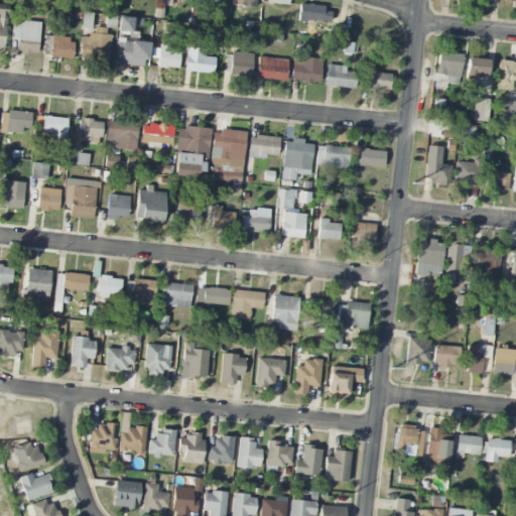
[(324,5),(299,4),(299,15),(323,16),(324,5)]
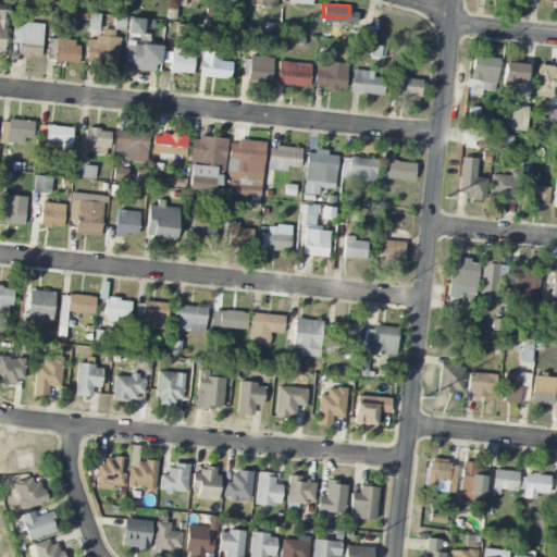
[(143,35),(144,19),(127,17),(126,35),(143,35)]
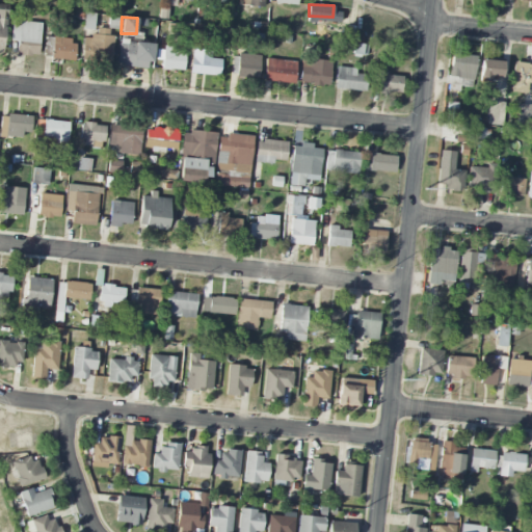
[(38,56),(41,23),(12,21),(11,42),(17,42),(17,55),(38,56)]
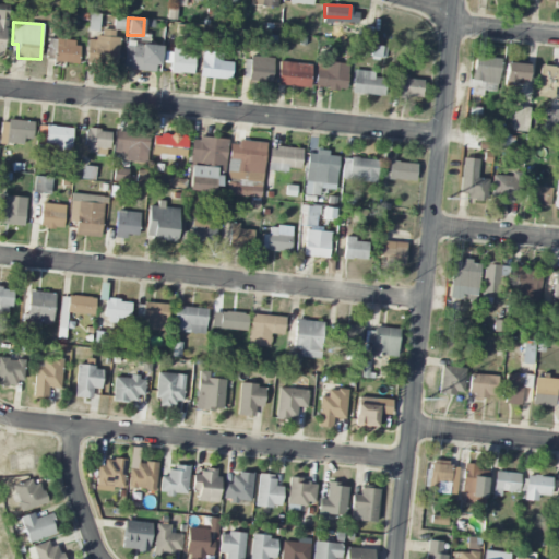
[(78,62),(79,40),(48,39),(47,61),(78,62)]
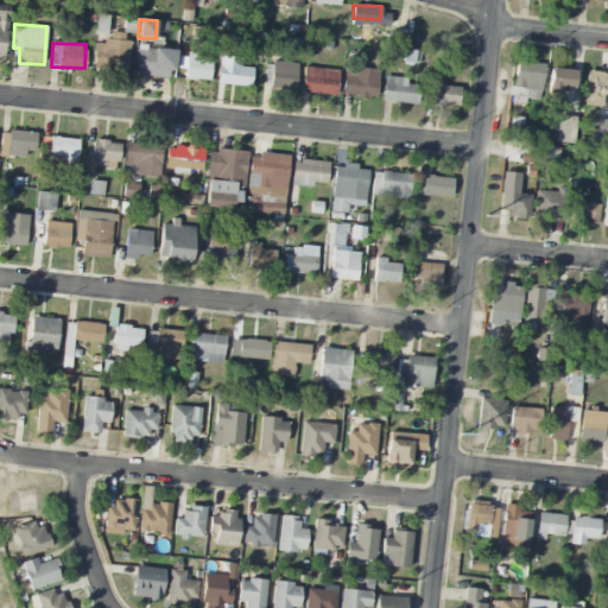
[(172,77),(173,50),(135,49),(134,75),(172,77)]
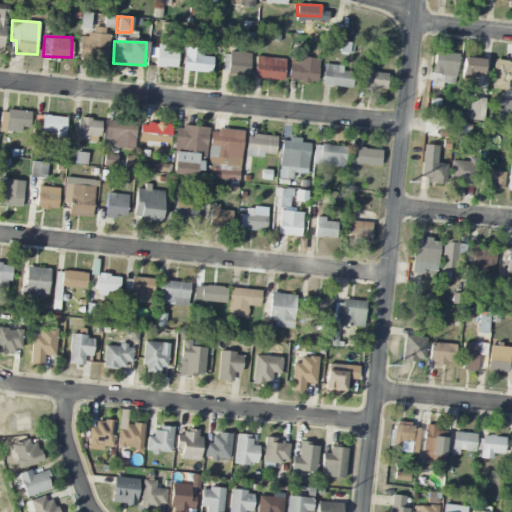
[(155,66),(177,68),(179,50),(157,48),(155,66)]
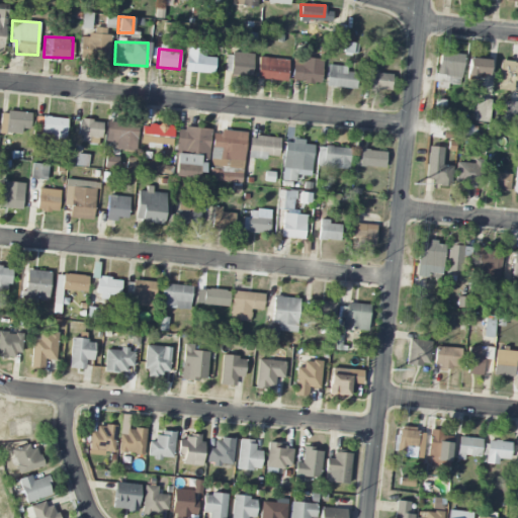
[(185,71),(213,75),(217,54),(188,50),(185,71)]
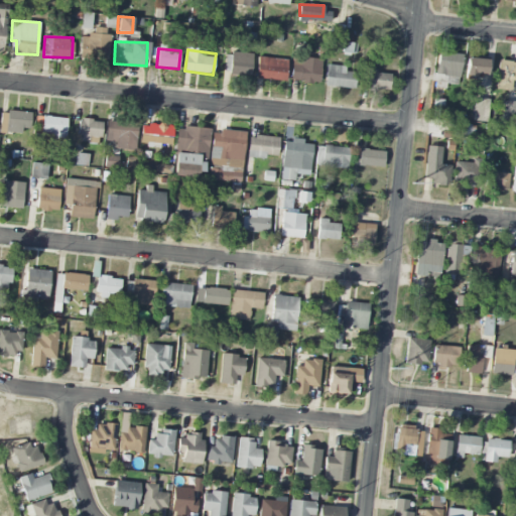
[(230,74),(251,75),(252,53),(231,52),(230,74)]
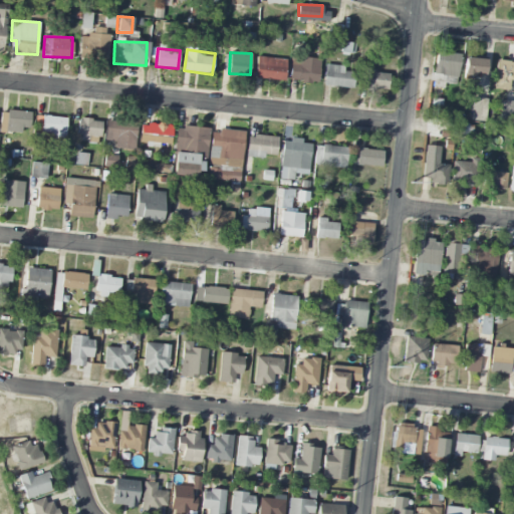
[(433,82),(457,84),(460,54),(436,52),(433,82)]
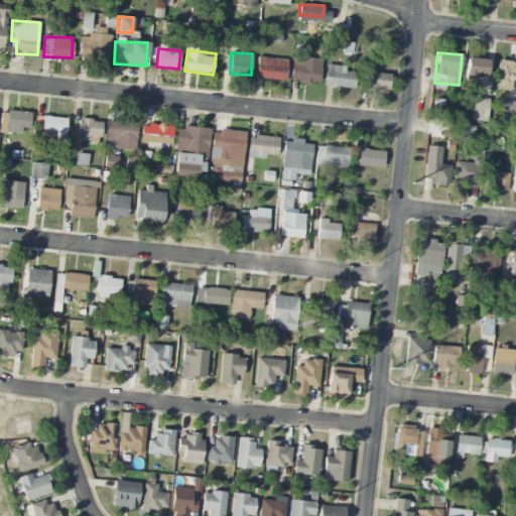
[(286,58),(257,57),(256,80),(286,81),(286,58)]
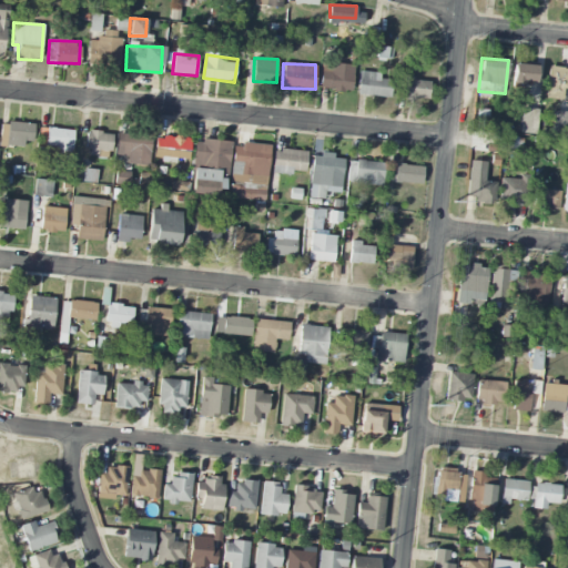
[(354,64),(322,63),(321,90),(352,92),(354,64)]
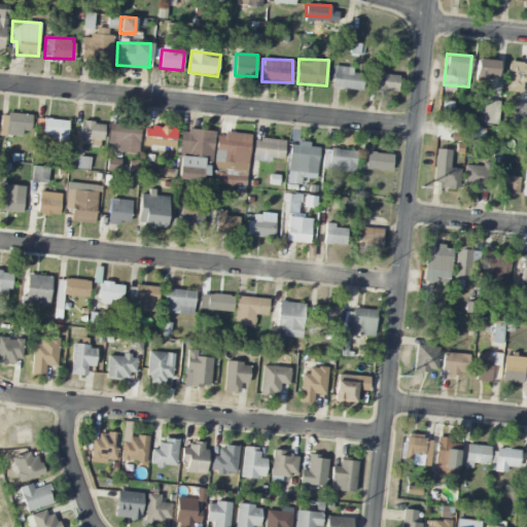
[(476,76),(497,77),(498,61),(477,60),(476,76)]
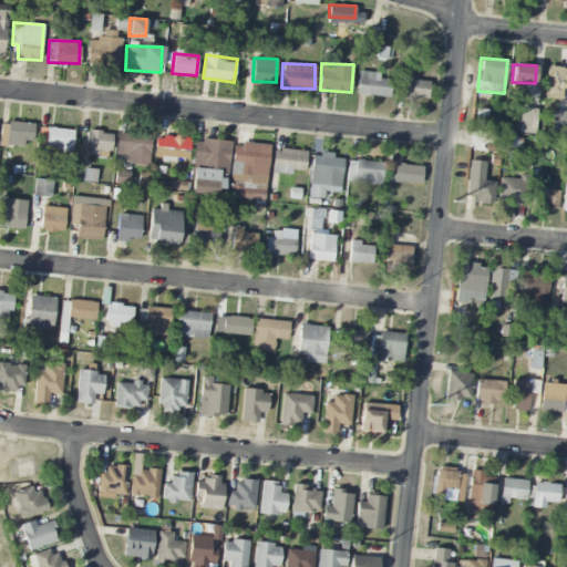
[(560,100),(560,107),(566,107),(566,81),(566,82),(566,75),(566,66),(547,66),(546,99),(560,100)]
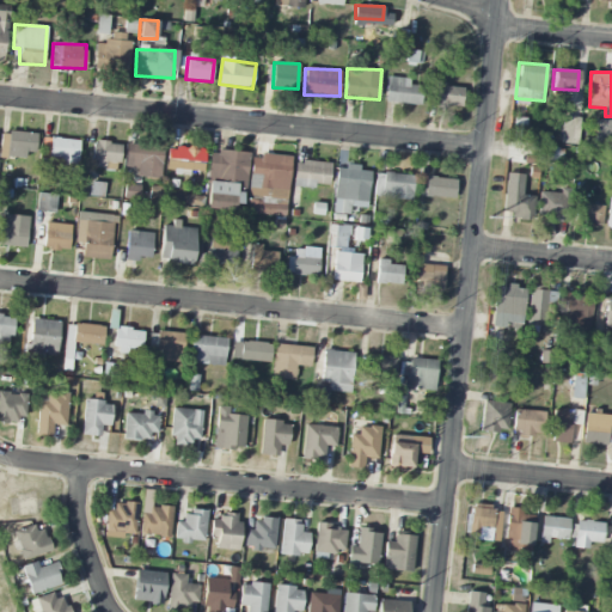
[(422,86),(409,85),(410,79),(387,77),(385,103),(420,106),(422,86)]
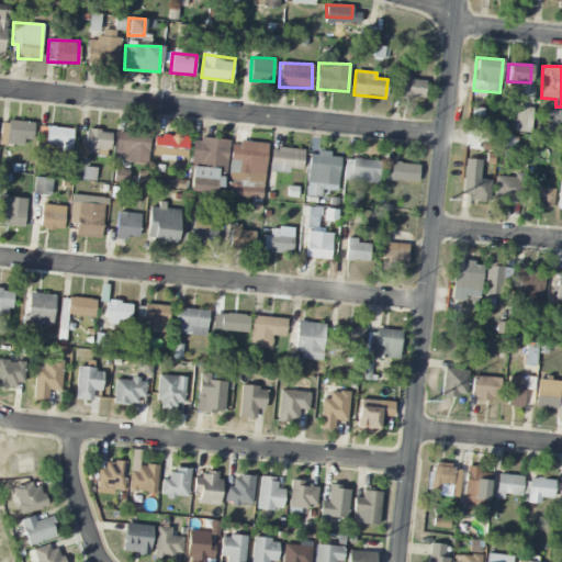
[(401,97),(423,99),(426,80),(403,77),(401,97)]
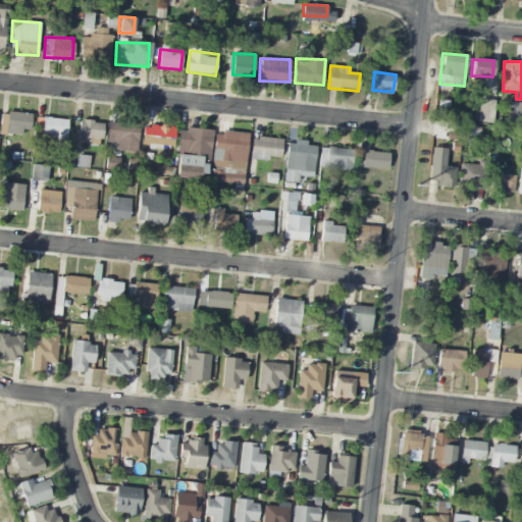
[(496,101),(480,99),(477,122),(492,123),(496,101)]
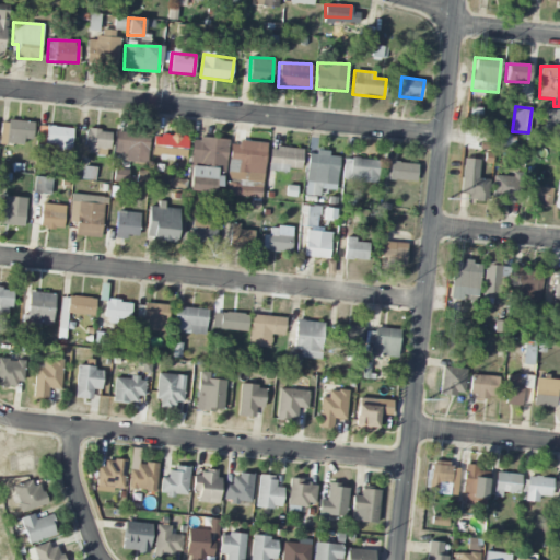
[(559,135),(559,111),(545,109),(544,133),(559,135)]
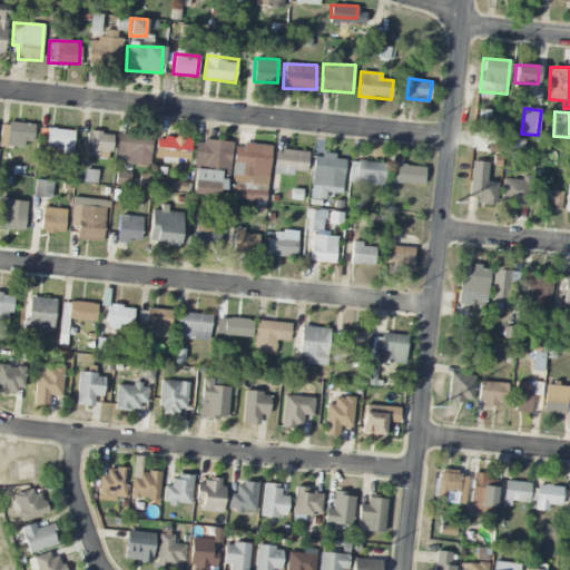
[(0,126),(0,146),(23,148),(23,141),(33,143),(35,125),(0,123),(0,126)]
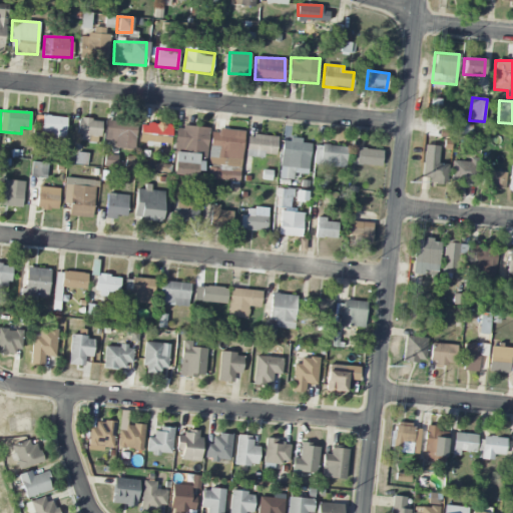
[(67,118),(36,114),(34,134),(54,137),(53,149),(64,150),(67,118)]
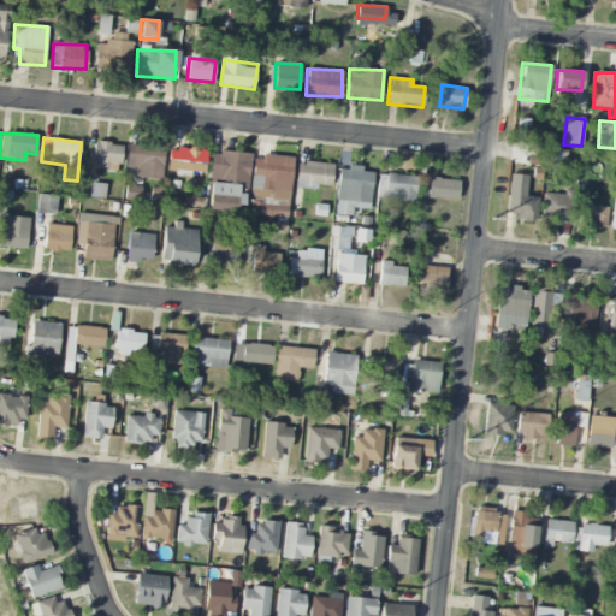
[(94,170),(119,170),(120,144),(94,143),(94,170)]
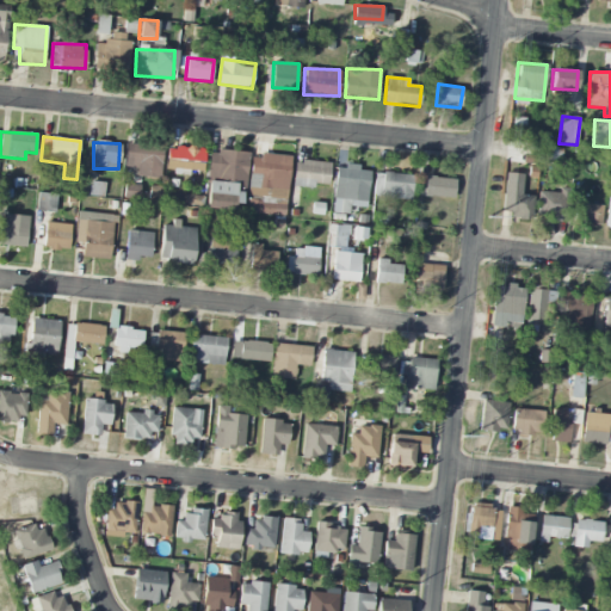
[(136,177),(161,178),(162,146),(125,143),(124,167),(137,167),(136,177)]
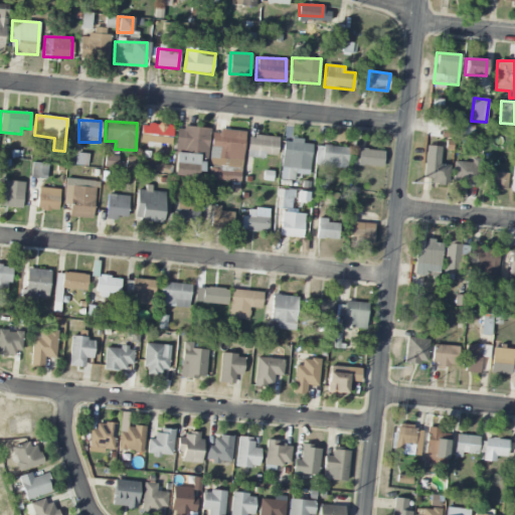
[(140,124),(139,145),(156,146),(156,144),(172,144),(172,125),(140,124)]
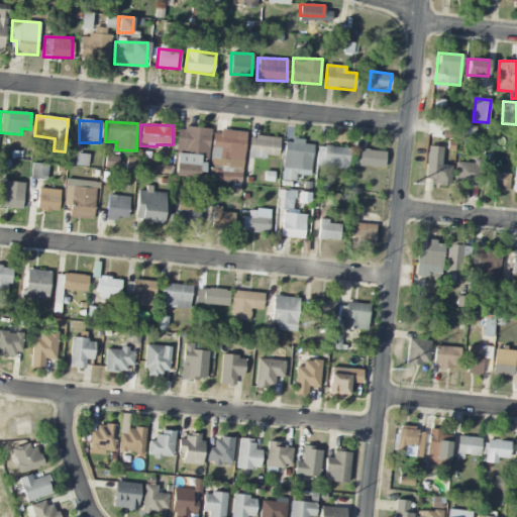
[(210,129),(177,126),(176,151),(175,177),(201,179),(202,161),(208,161),(210,129)]
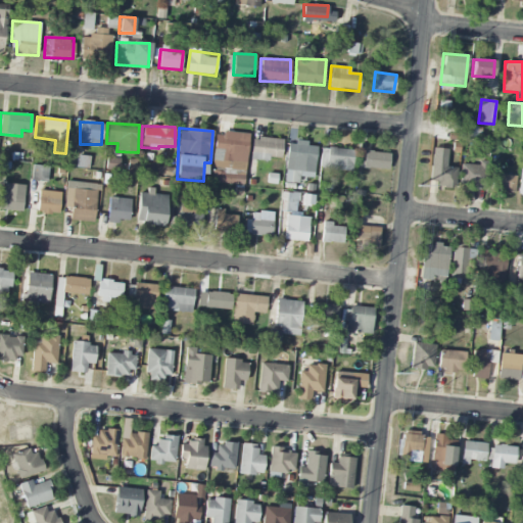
[(216,132),(212,167),(245,171),(249,135),(216,132)]
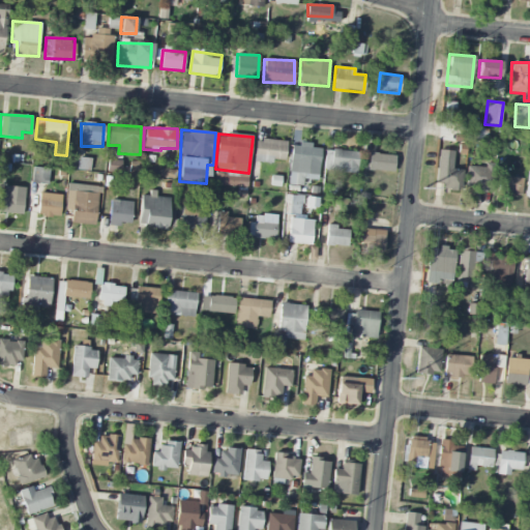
[(255,140),(254,162),(273,163),(273,159),(285,159),(286,141),(255,140)]
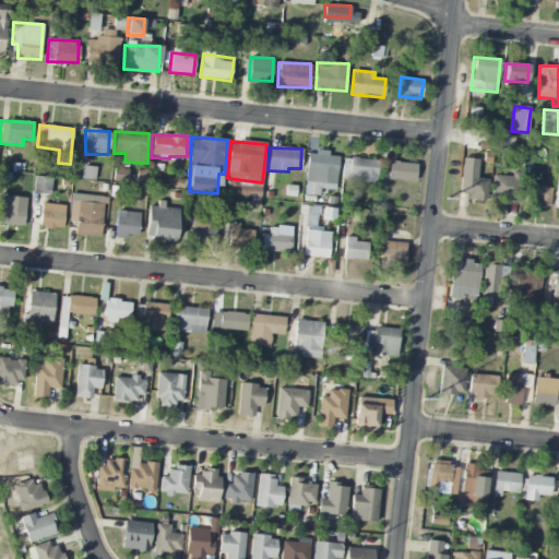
[(336,190),(337,157),(329,156),(329,153),(307,152),(304,195),(319,195),(320,189),(336,190)]
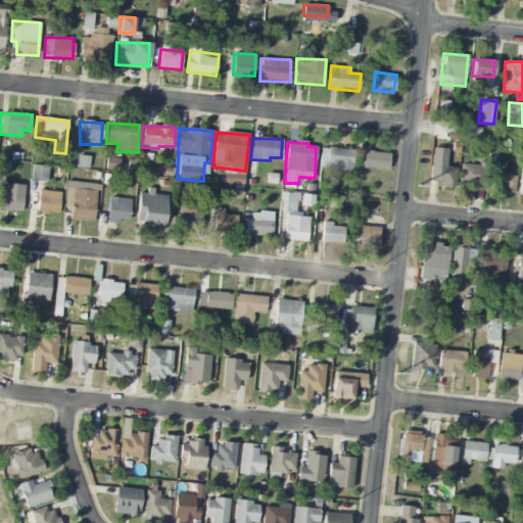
[(353,149),(322,148),(321,170),(352,171),(353,149)]
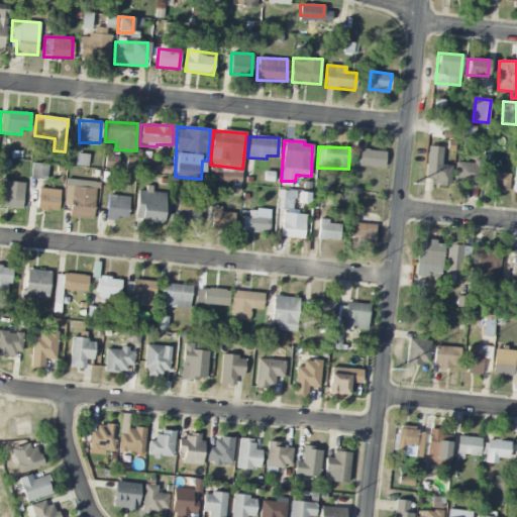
[(442,147),(428,146),(424,183),(449,185),(451,166),(441,165),(442,147)]
